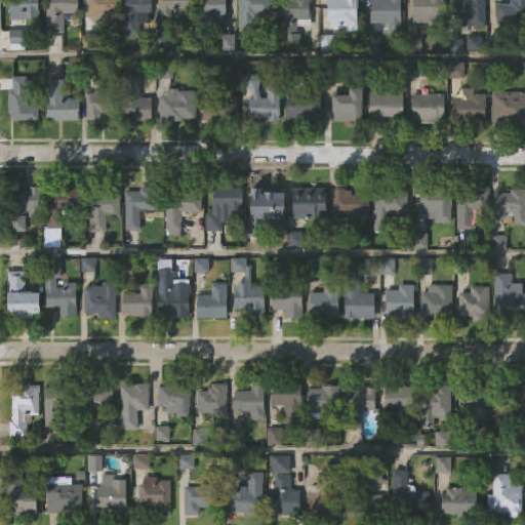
[(38,0),(38,23),(7,23),(6,0),(38,0)]
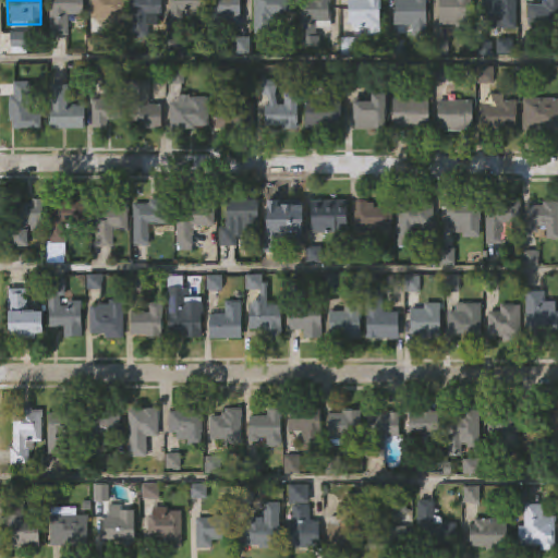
[(55,36),(47,36),(47,0),(83,0),(83,15),(67,15),(65,36),(55,36)]
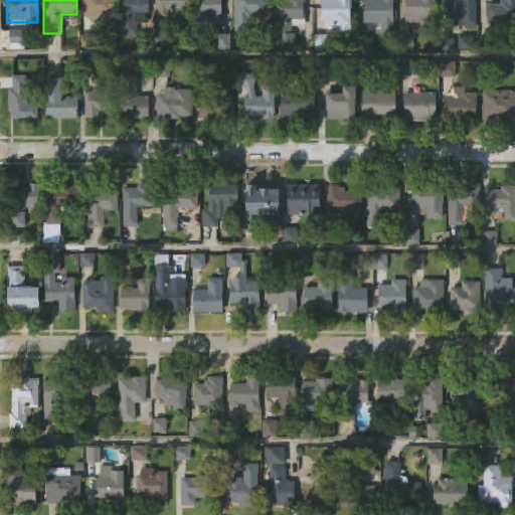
[(113,0),(113,25),(98,25),(98,18),(82,18),(82,0),(113,0)]
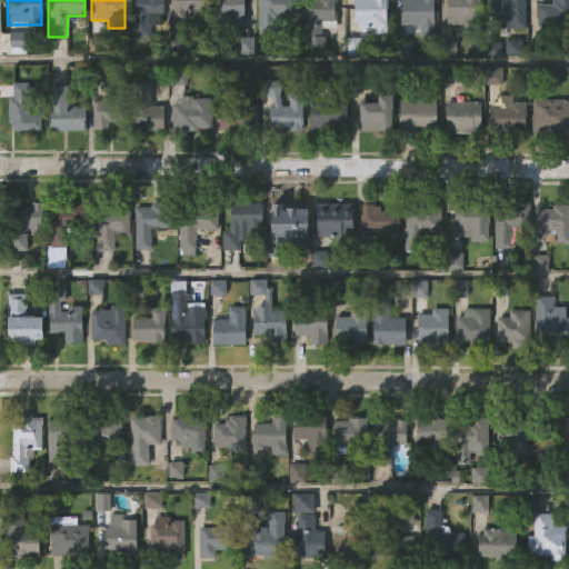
[(149,43),(130,43),(130,0),(162,0),(162,18),(159,18),(159,27),(149,27),(149,43)]
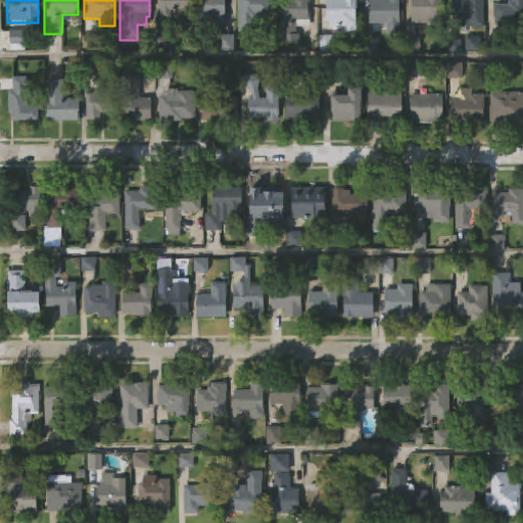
[(188,0),(188,24),(176,24),(177,10),(169,10),(169,19),(157,19),(157,0),(188,0)]
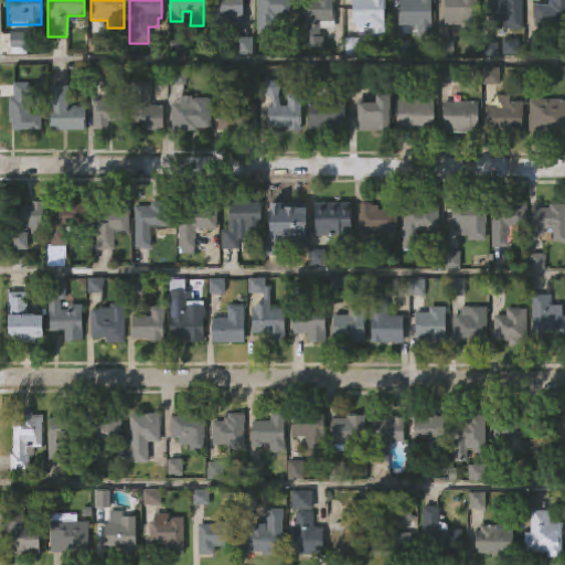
[(241,0),(241,8),(241,28),(232,27),(232,24),(210,23),(210,0),(241,0)]
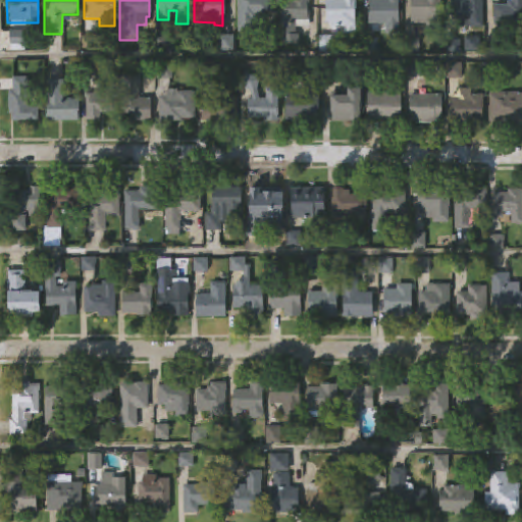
[(270,0),(270,17),(253,17),(253,33),(236,33),(236,0),(270,0)]
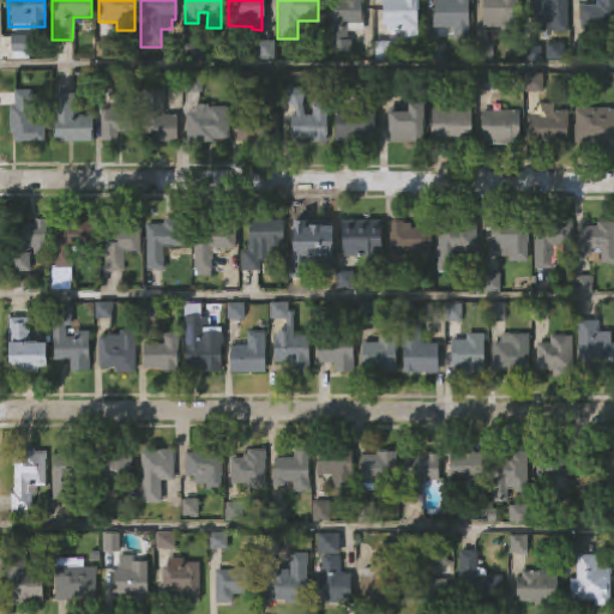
[(345,25),(344,40),(349,40),(349,50),(326,50),(326,0),(363,0),(363,25),(345,25)]
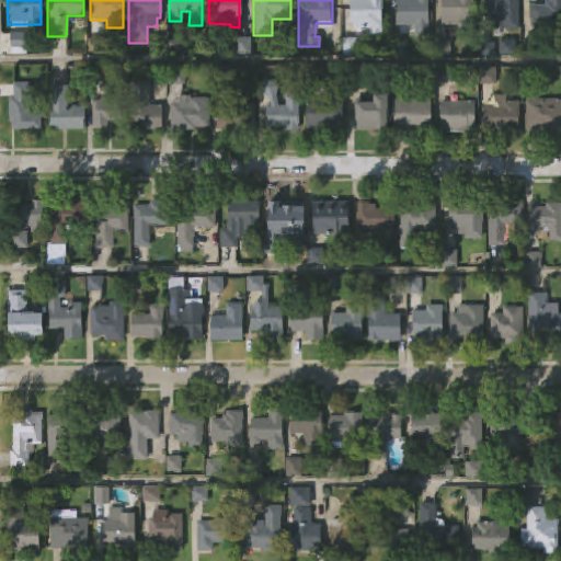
[(381,0),(381,27),(357,27),(357,25),(348,25),(348,0),(381,0)]
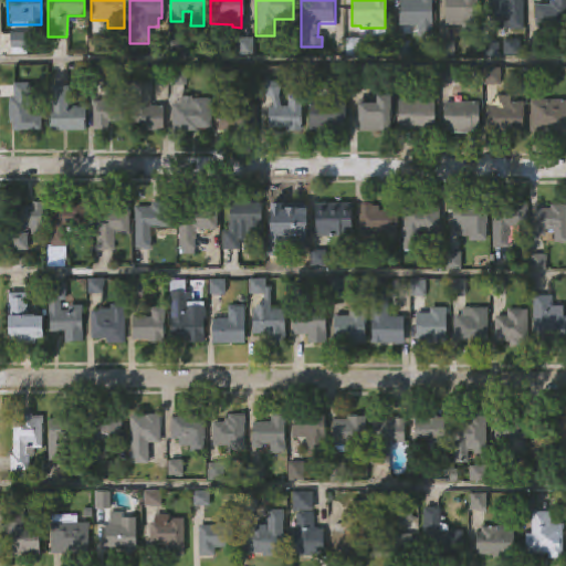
[(431,0),(431,38),(416,38),(416,27),(397,27),(397,0),(431,0)]
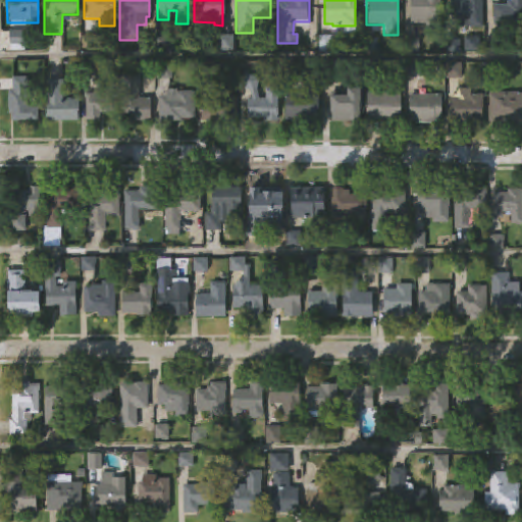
[(416,24),(409,24),(409,0),(442,0),(442,24),(416,24)]
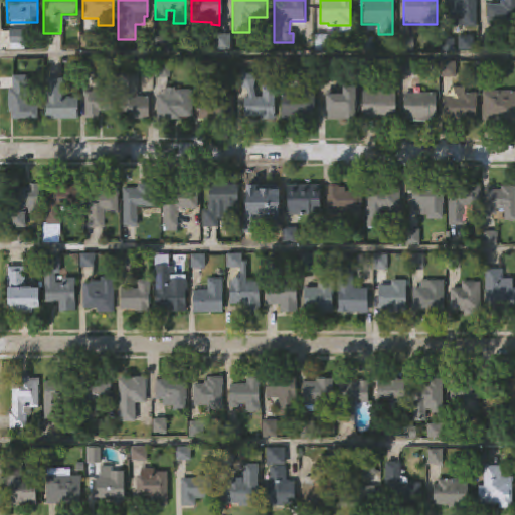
[(474,0),(474,28),(451,28),(451,19),(447,19),(447,0),(474,0)]
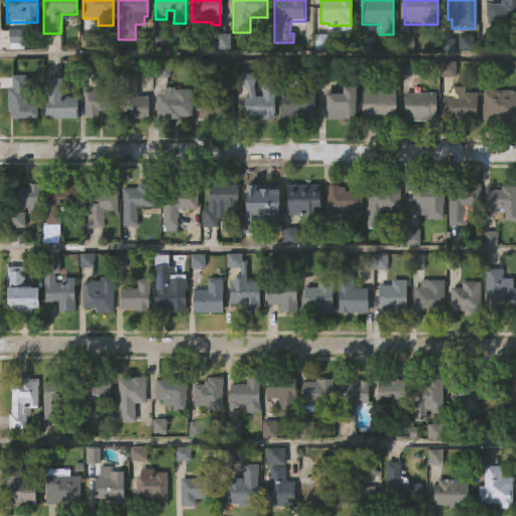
[(495,30),(489,30),(489,5),(503,4),(503,0),(515,0),(515,28),(495,28),(495,30)]
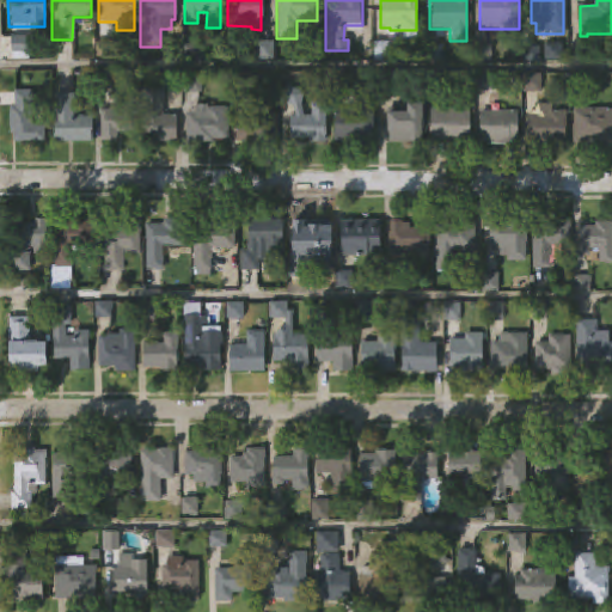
[(303,104),(305,115),(312,115),(313,103),(328,103),(328,141),(288,141),(288,115),(297,115),(294,106),(283,103),(289,85),(306,91),(303,104)]
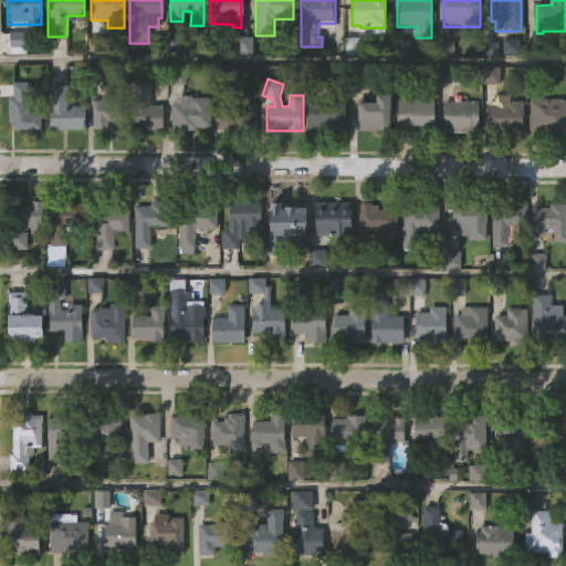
[(149,86),(149,105),(161,105),(161,132),(127,132),(127,105),(132,105),(132,82),(149,82),(149,86)]
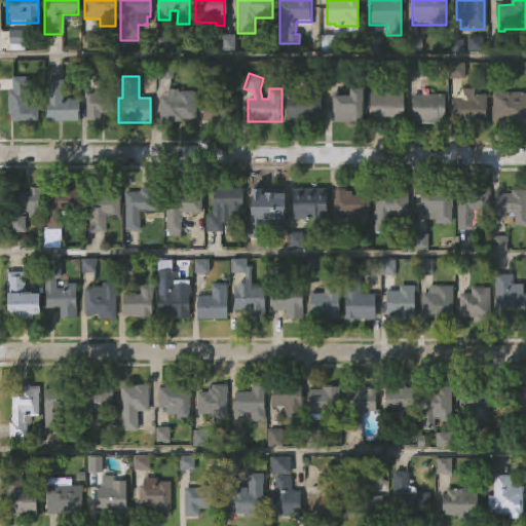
[(26,100),(26,107),(37,107),(37,121),(9,121),(9,115),(6,115),(6,90),(10,90),(10,77),(26,77),(26,100)]
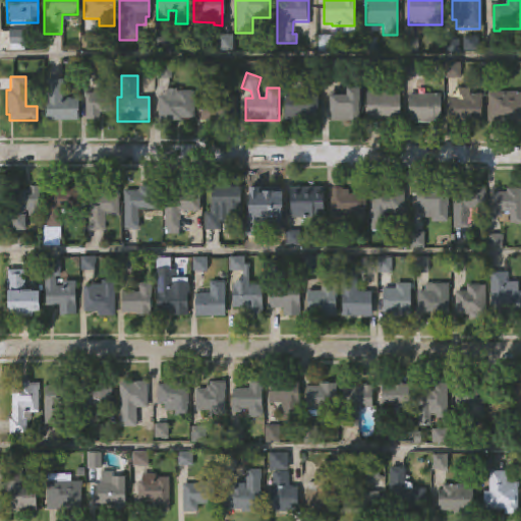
[(61,80),(62,98),(77,98),(77,120),(45,121),(44,81),(61,80)]
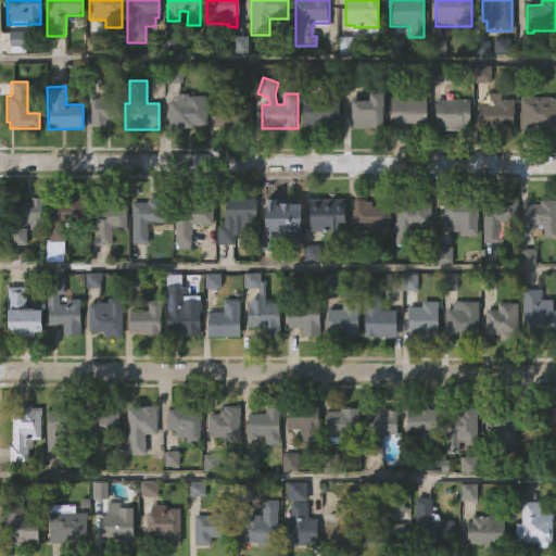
[(383,92),(382,129),(370,129),(370,124),(350,123),(350,97),(358,97),(358,91),(383,92)]
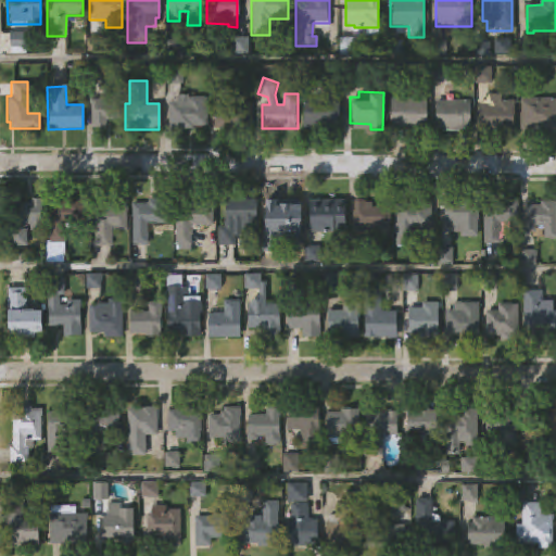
[(498,95),(498,100),(513,100),(512,128),(482,128),(482,125),(477,125),(477,103),(488,103),(488,95),(498,95)]
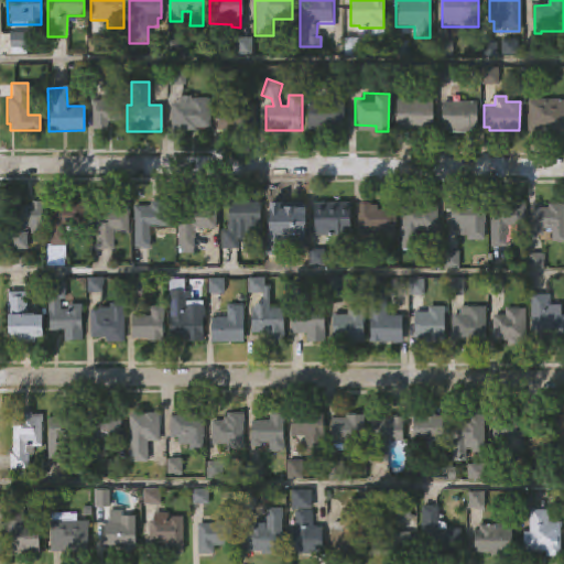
[(208,98),(208,127),(195,127),(195,130),(170,130),(170,102),(179,104),(179,98),(208,98)]
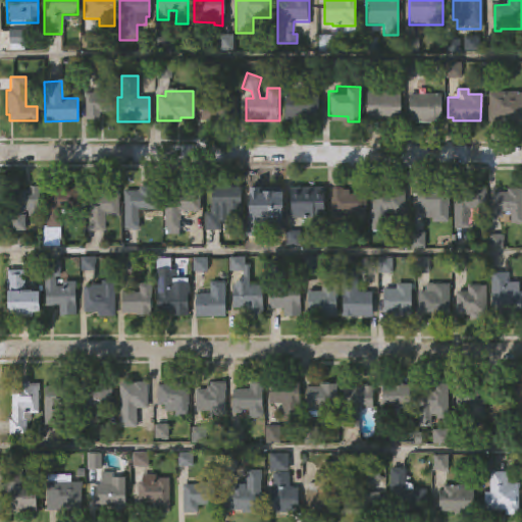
[(286,120),(282,120),(283,91),(317,92),(316,121),(286,120)]
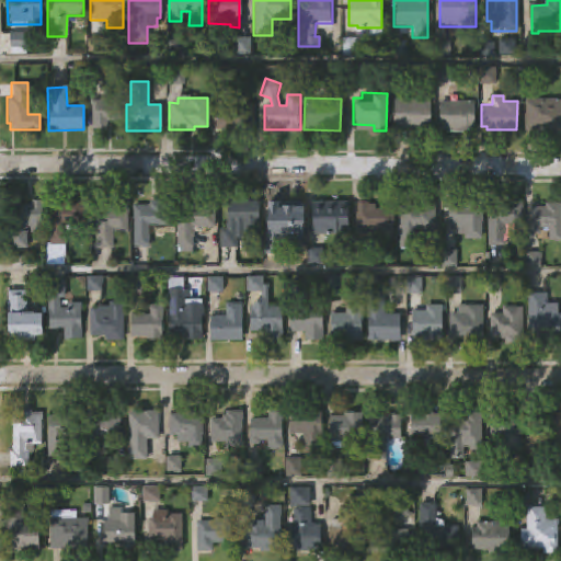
[(428,99),(428,132),(405,132),(405,129),(392,129),(392,99),(428,99)]
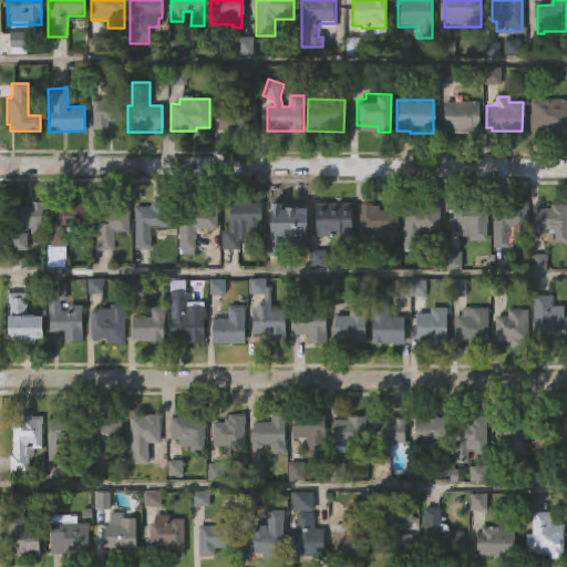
[(566,100),(566,134),(529,132),(529,100),(566,100)]
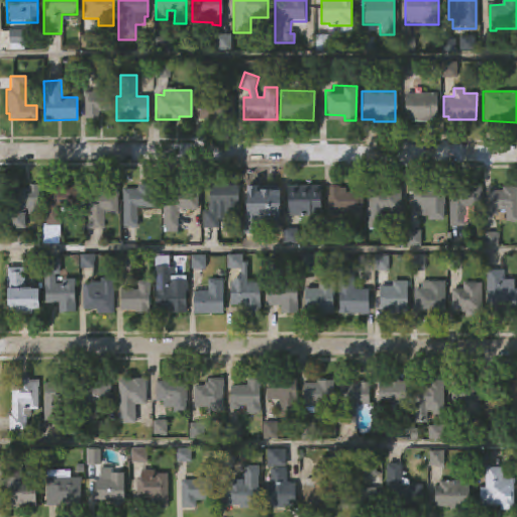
[(86,119),(83,119),(83,92),(109,92),(108,112),(98,111),(98,119),(86,119)]
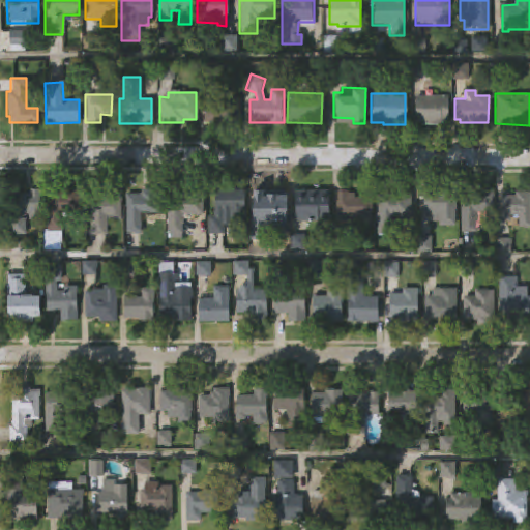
[(447,96),(446,125),(419,124),(419,121),(414,121),(414,95),(447,96)]
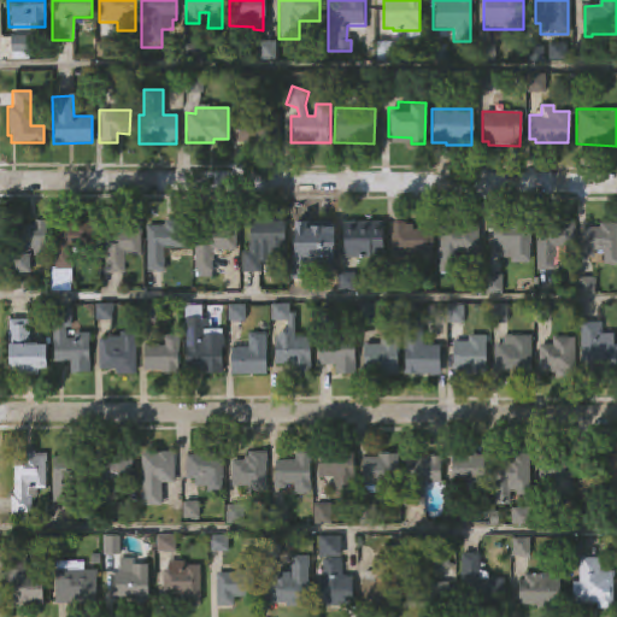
[(240,142),(235,142),(235,117),(257,117),(257,112),(278,113),(277,144),(240,142)]
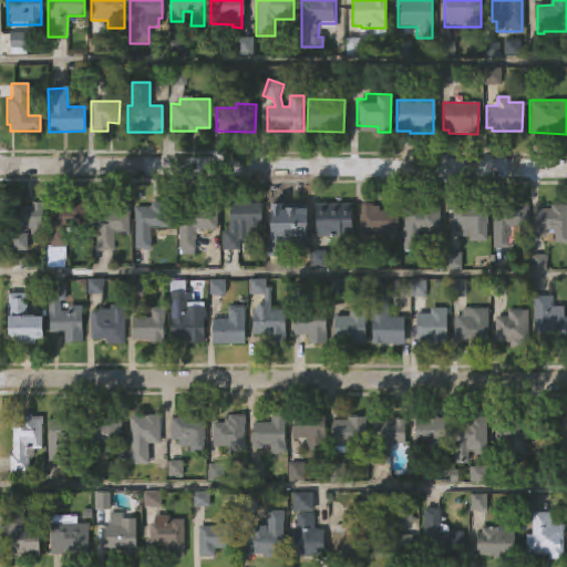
[(42,202),(42,234),(29,234),(29,228),(26,228),(26,250),(9,250),(9,207),(30,207),(30,202),(42,202)]
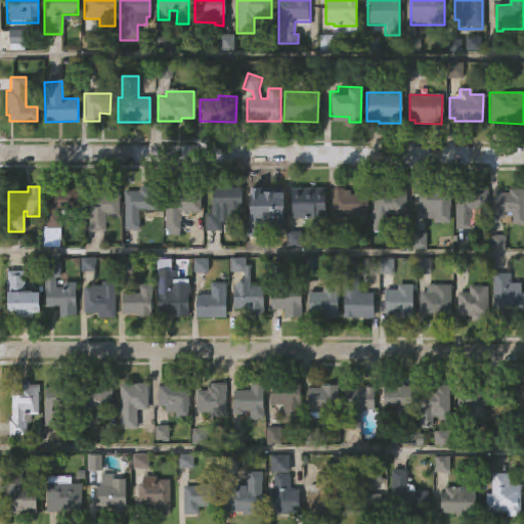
[(47,228),(44,228),(44,189),(58,189),(58,186),(80,186),(80,210),(59,210),(59,228),(47,228)]
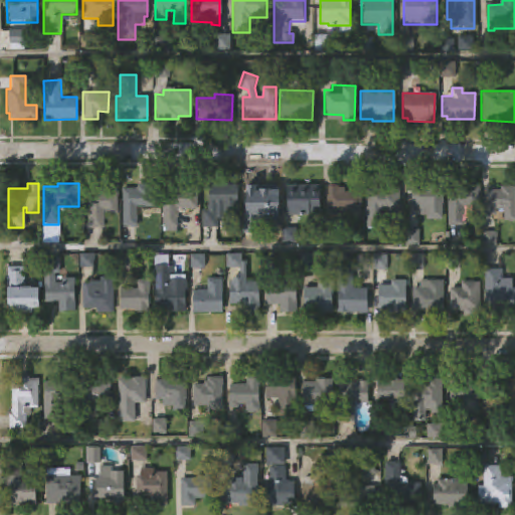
[(126,226),(121,226),(121,188),(135,188),(135,183),(156,183),(156,208),(143,208),(143,214),(136,214),(136,226),(126,226)]
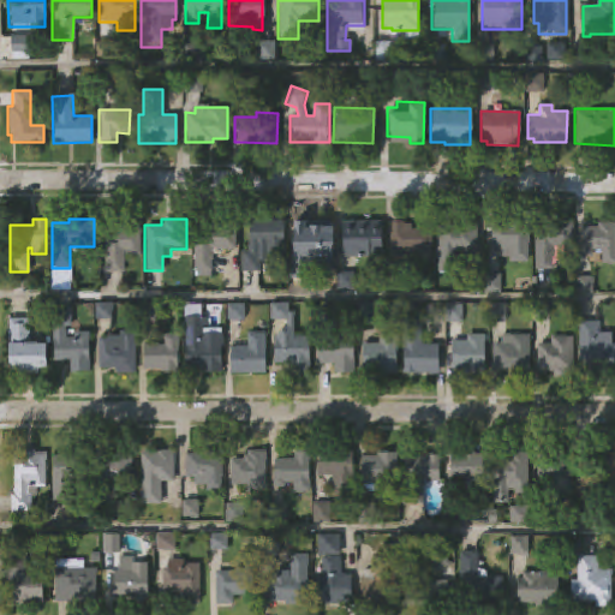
[(214,273),(214,278),(193,278),(192,225),(208,225),(208,219),(234,219),(234,248),(226,248),(226,273),(214,273)]
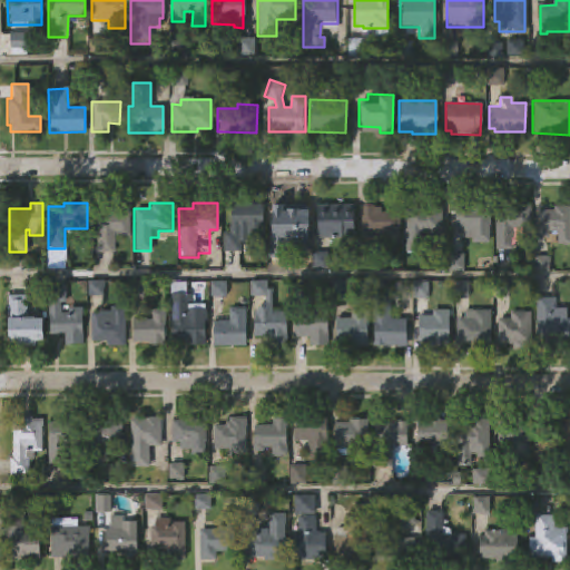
[(107,253),(96,253),(96,210),(114,210),(114,208),(117,208),(117,204),(129,204),(128,237),(114,237),(114,253),(107,253)]
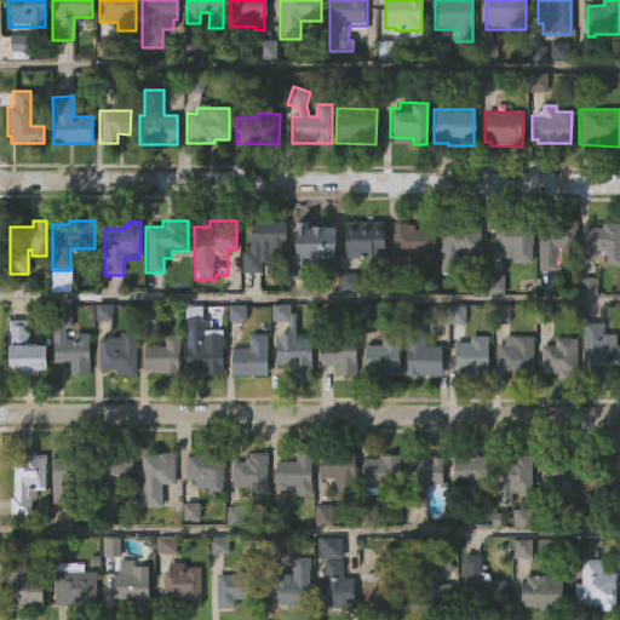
[(247,274),(241,274),(241,252),(247,252),(248,222),(285,222),(283,257),(269,257),(269,262),(260,262),(260,274),(247,274)]
